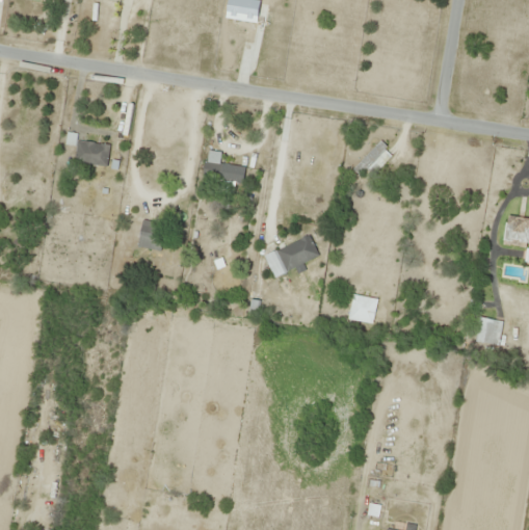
[(77,160),(109,165),(112,143),(80,138),(77,160)]
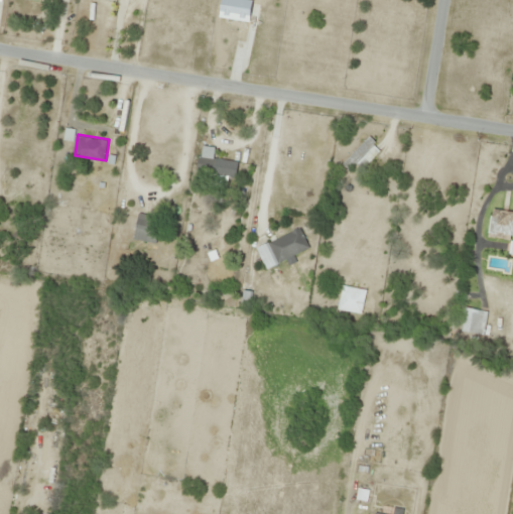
[(351,169),(358,162),(364,168),(383,148),(371,136),(344,162),(351,169)]
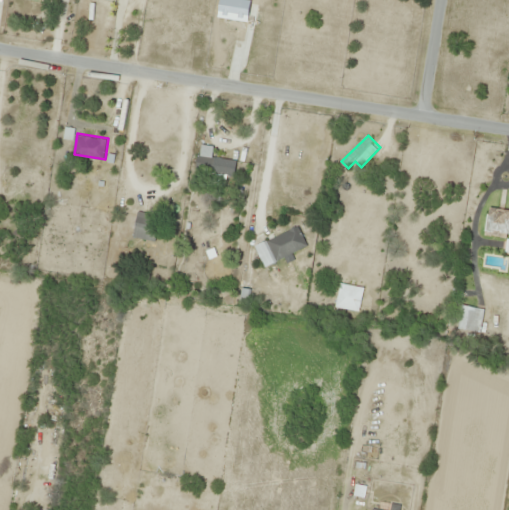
[(237,157),(198,157),(198,173),(237,173),(237,157)]
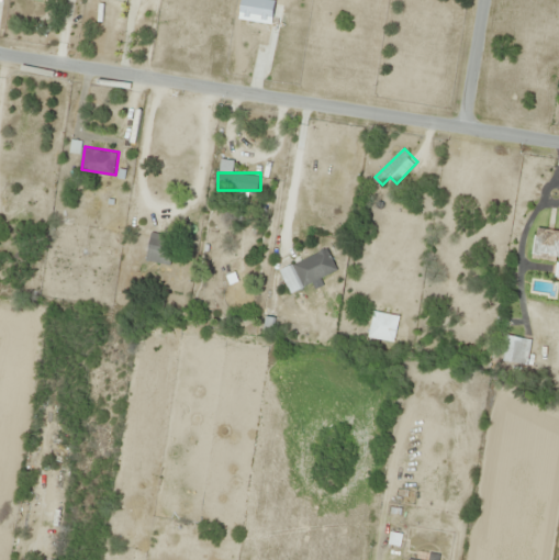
[(558,225),(539,222),(537,235),(532,235),(529,247),(558,252),(558,239),(558,225)]
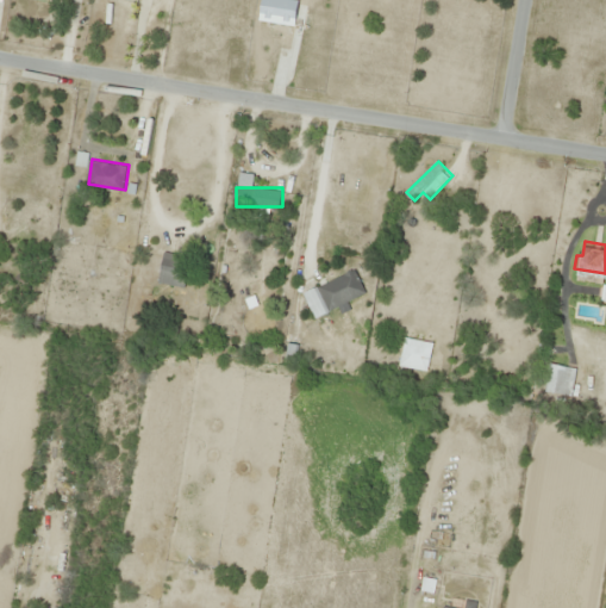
[(186,287),(193,258),(167,250),(160,280),(186,287)]
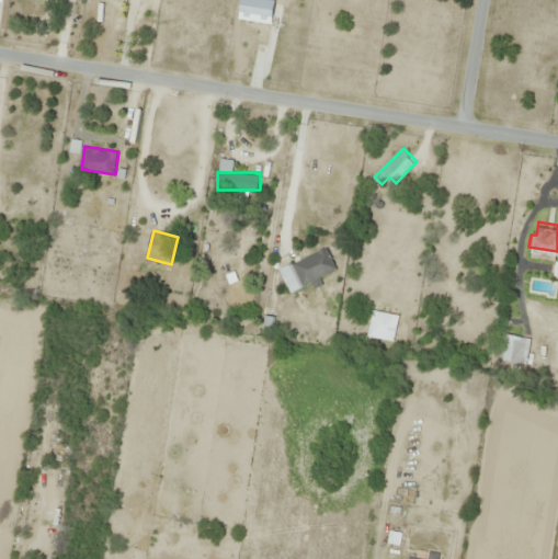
[(295,263),(306,285),(339,269),(328,247),(295,263)]
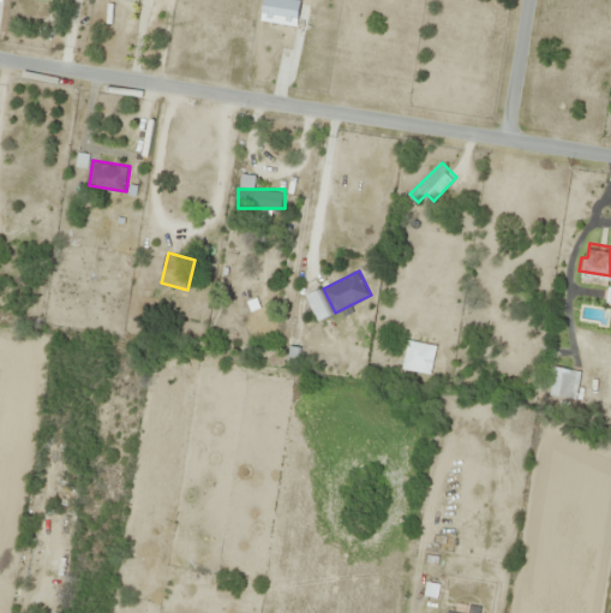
[(585,370),(556,365),(551,394),(579,399),(585,370)]
